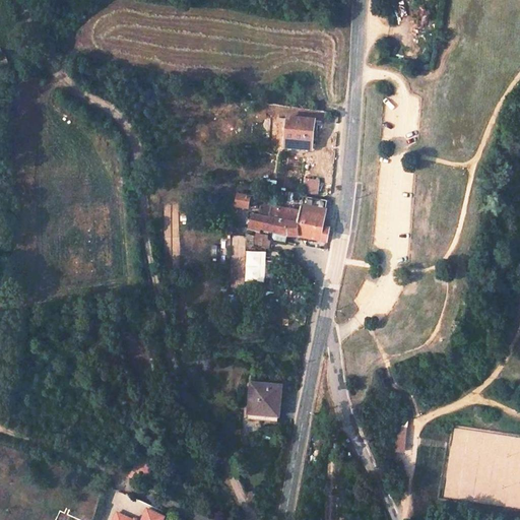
[(287,120),(284,148),(311,152),(315,124),(287,120)]
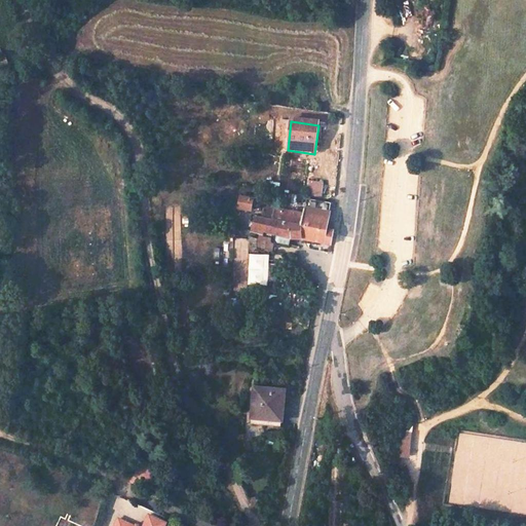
[(322,196),(324,182),(309,180),(307,194),(322,196)]
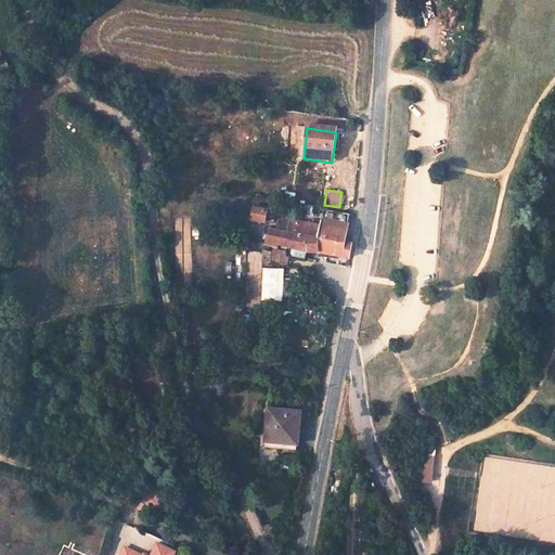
[(252,208),(249,220),(272,223),(274,211),(252,208)]
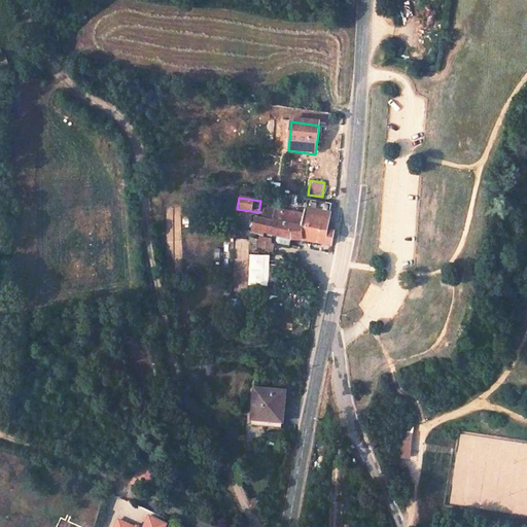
[(305,202),(304,210),(328,215),(329,205),(305,200),(305,202)]
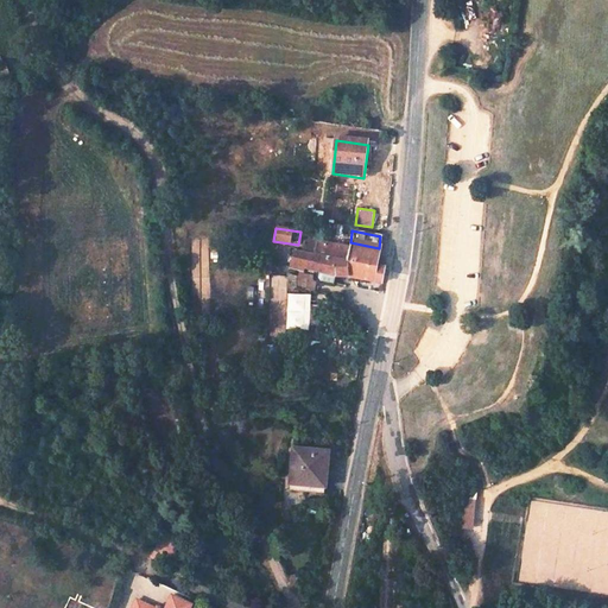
[(349,248),(316,242),(308,241),(306,248),(302,247),(302,253),(292,252),(289,268),(303,271),(303,268),(323,272),(322,282),(336,284),(337,276),(348,277),(348,259),(349,248)]
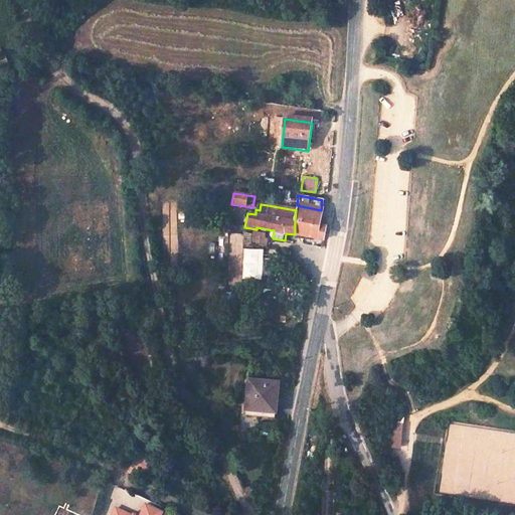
[(297,205),(296,210),(295,219),(295,234),(325,240),(326,226),(319,224),(321,210),(297,205)]
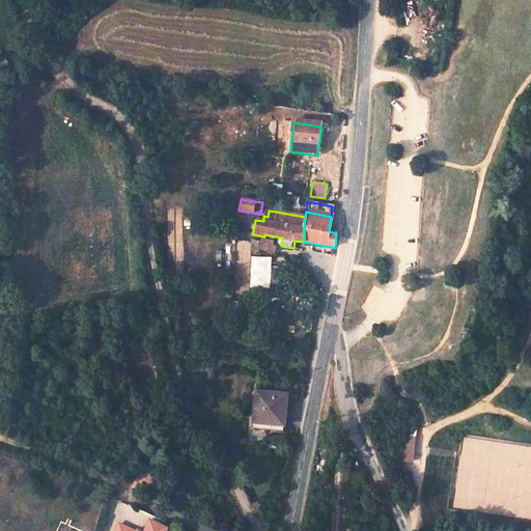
[(271,287),(272,256),(251,256),(251,287),(271,287)]
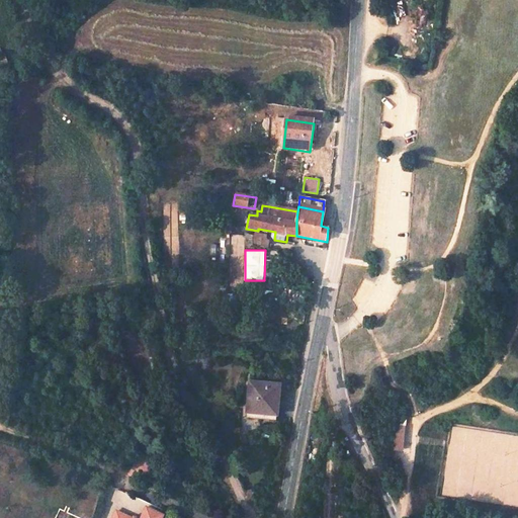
[(249,380),(247,413),(278,415),(281,383),(249,380)]
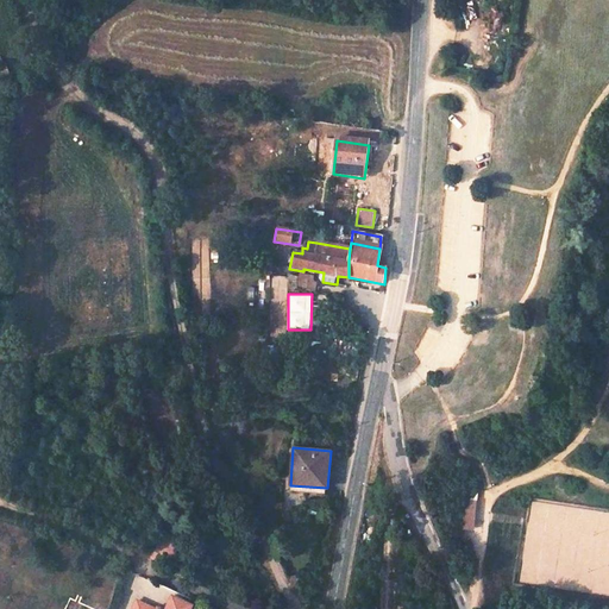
[(327,488),(309,487),(309,496),(327,497),(327,488)]
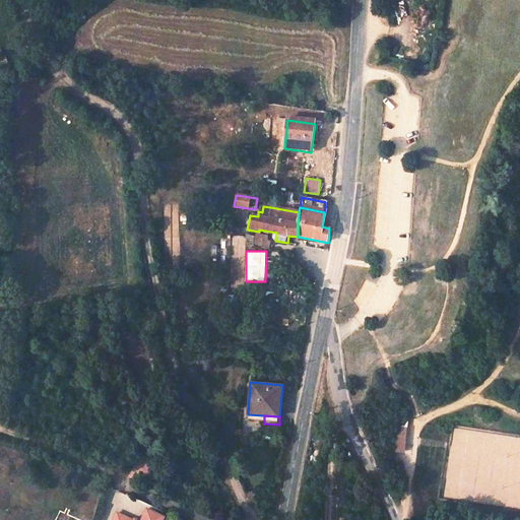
[(407,451),(409,428),(397,427),(395,450),(407,451)]
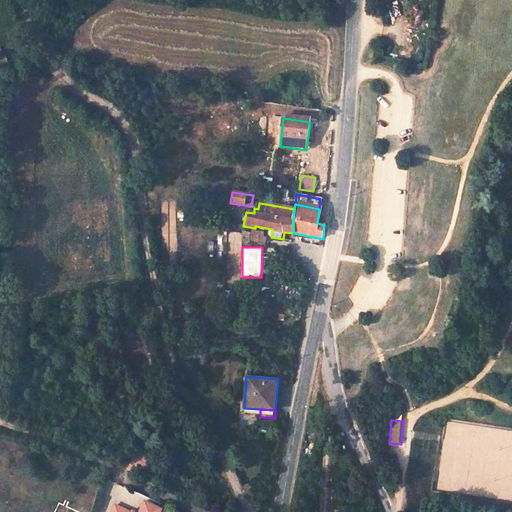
[(334,445),(337,453),(349,448),(348,444),(346,440),(334,445)]
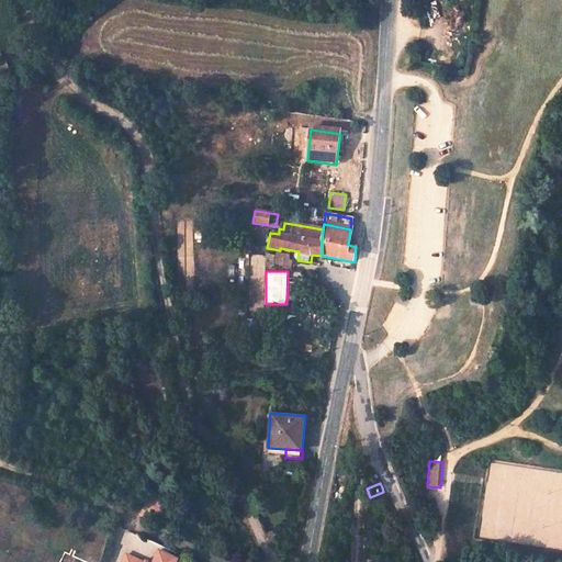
[(433,501),(422,504),(425,514),(436,512),(433,501)]
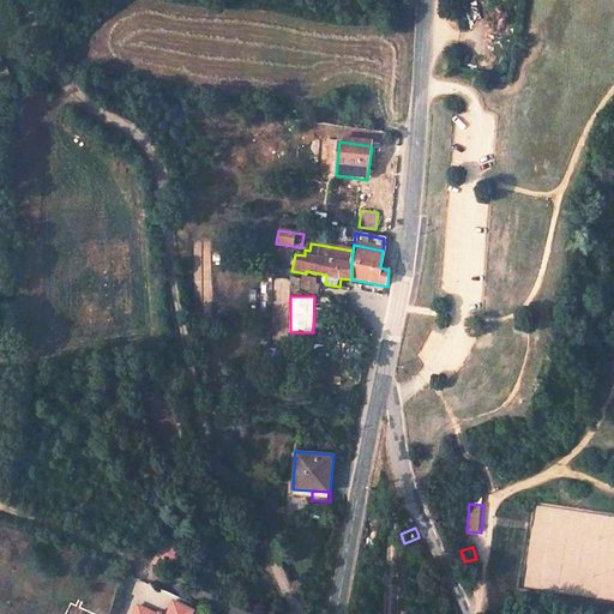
[(160,609),(139,600),(131,613),(190,613),(196,605),(174,594),(167,609),(168,613),(167,613),(164,613),(158,612),(160,609)]
